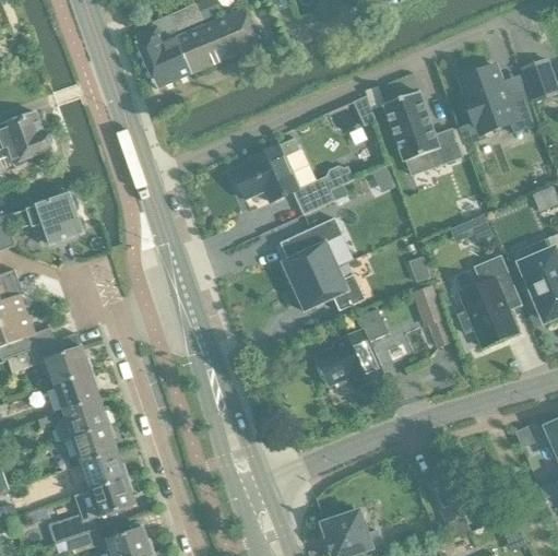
[(245,8),(170,39),(168,34),(202,19),(194,3),(153,22),(154,26),(133,35),(156,87),(260,44),(245,8)]
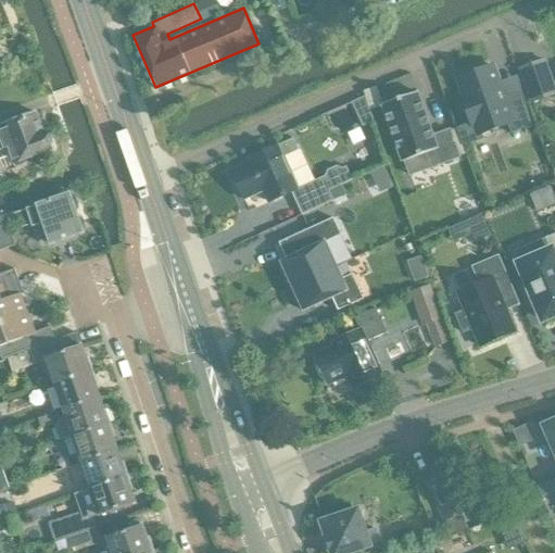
[(519,66),(530,100),(554,90),(543,58),(519,66)]
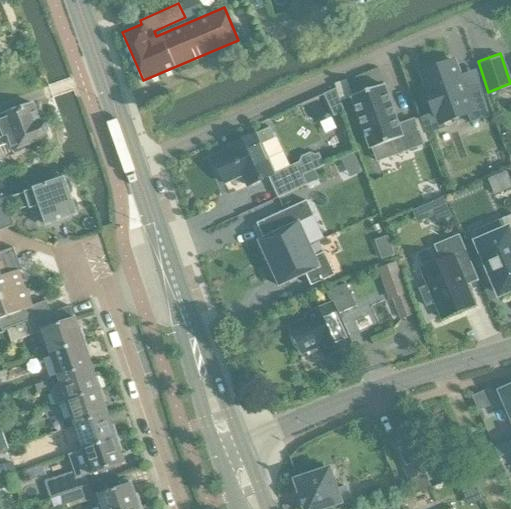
[(451,58),(421,69),(428,87),(424,89),(433,113),(437,112),(441,122),(466,113),(469,121),(489,114),(481,85),(464,91),(451,58)]
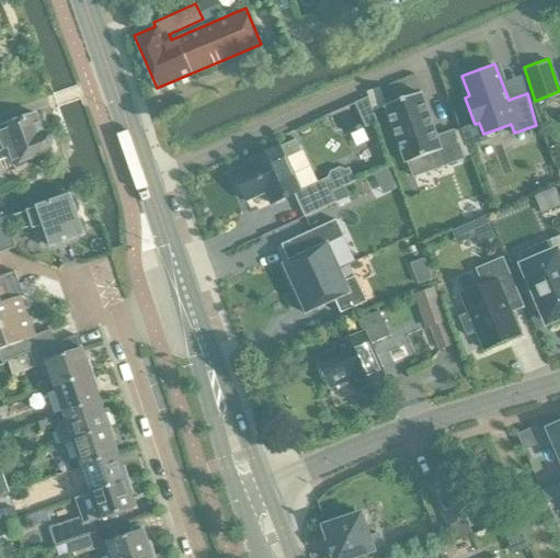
[(420,91),(384,103),(404,161),(408,160),(413,174),(432,167),(426,154),(440,148),(444,162),(463,156),(453,129),(436,135),(420,91)]
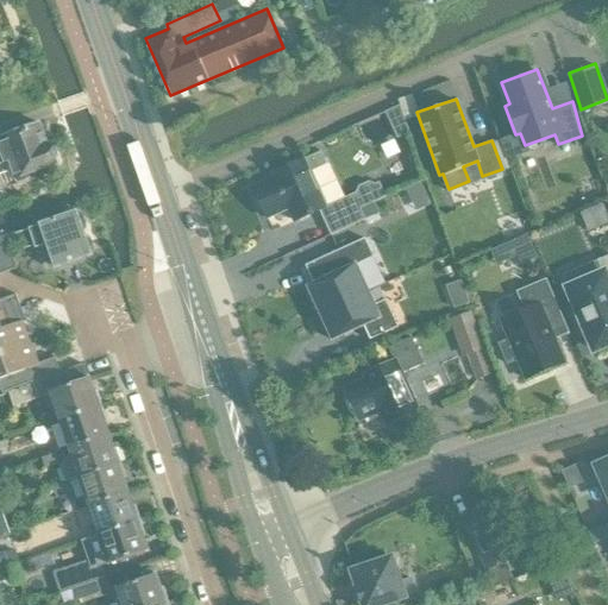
[(396,136),(408,130),(399,104),(384,109),(396,136)]
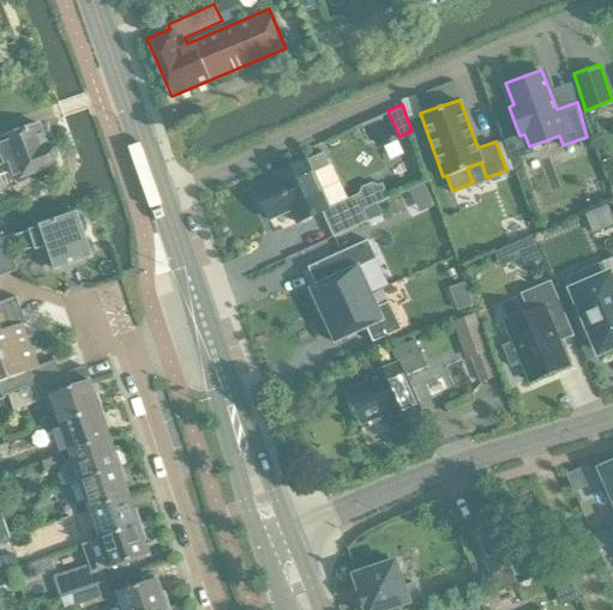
[(0,185),(14,180),(16,185),(35,179),(32,171),(58,163),(56,161),(59,157),(56,149),(52,146),(50,143),(47,144),(40,122),(0,136),(0,185)]
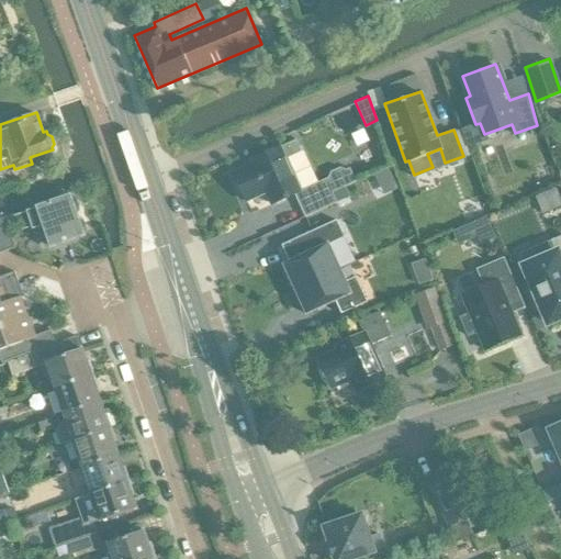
[(301,149),(295,137),(251,158),(254,161),(233,171),(246,199),(266,190),(271,201),(292,192),(303,215),(336,200),(331,190),(355,179),(349,166),(345,168),(339,166),(329,170),(327,176),(299,189),(284,157),(301,149)]
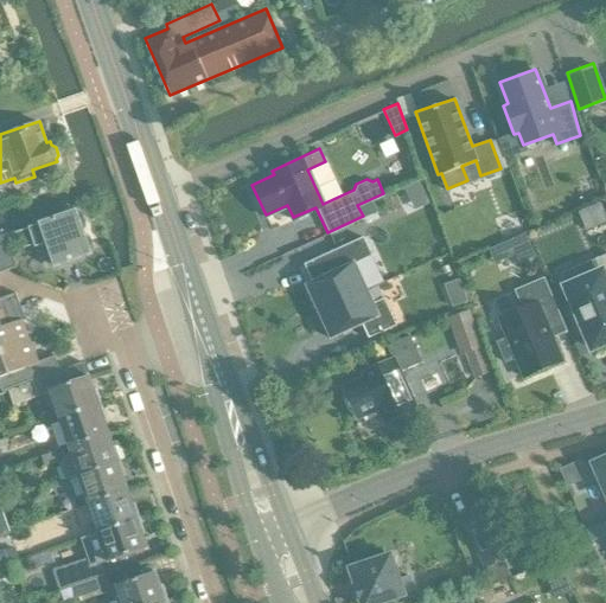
[(422,180),(406,187),(410,197),(427,190),(422,180)]
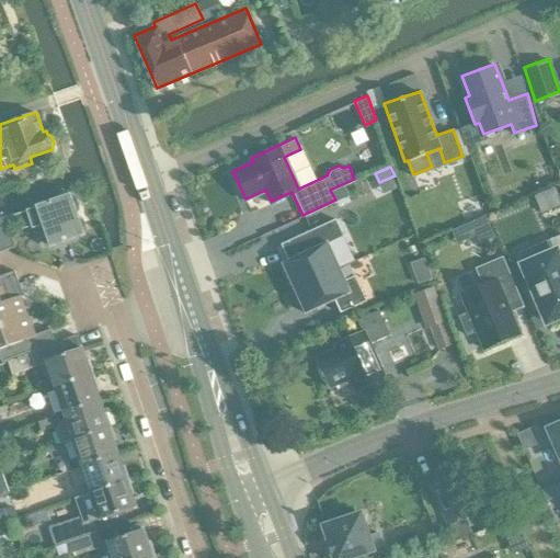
[(33,225),(42,221),(49,243),(82,232),(68,193),(36,205),(26,208),(33,225)]
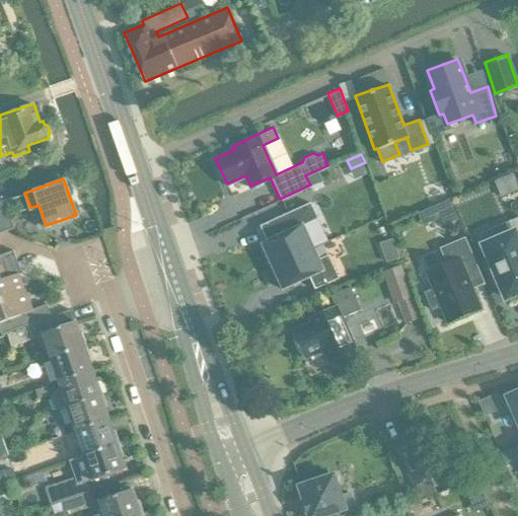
[(448,198),(435,204),(444,223),(456,217),(448,198)]
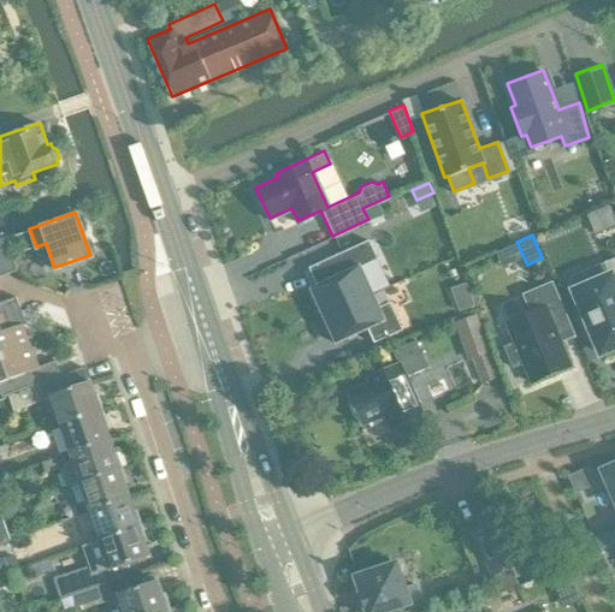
[(13,262),(4,236),(0,237),(0,267),(13,262)]
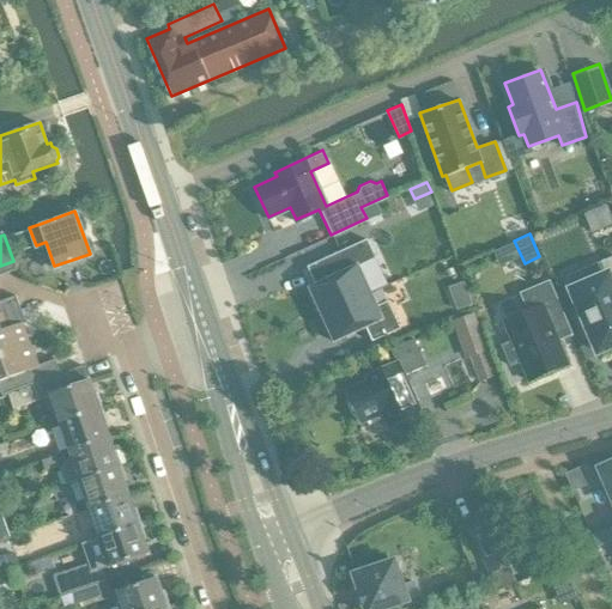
[(321,279),(308,285),(320,310),(370,291),(358,265),(375,256),(367,237),(350,245),(341,249),(313,262),(321,279)]
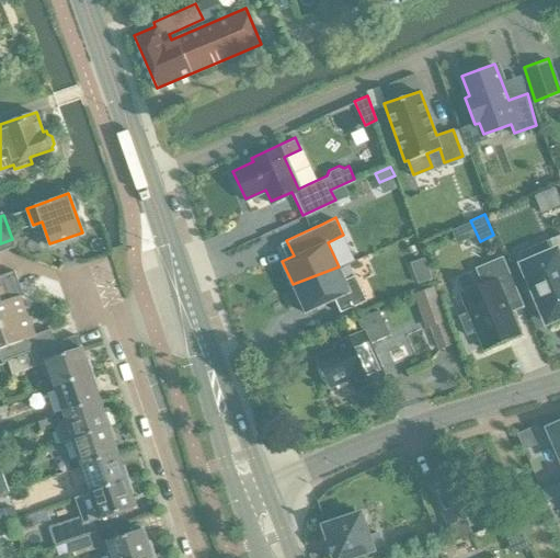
[(317,219),(309,223),(312,228),(320,225),(317,219)]
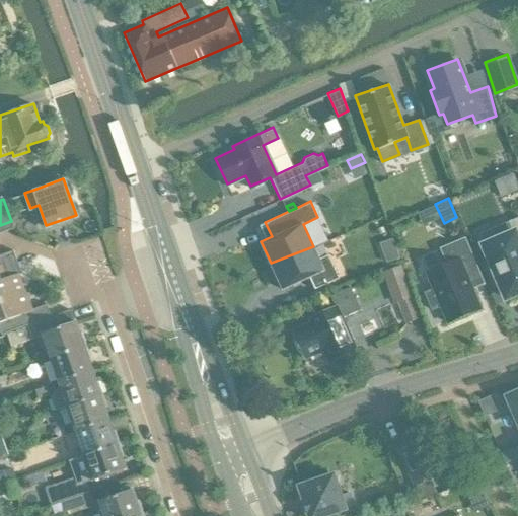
[(498,278),(506,296),(517,291),(517,240),(517,241),(517,240),(517,215),(508,220),(512,231),(484,243),(492,263),(488,265),(494,279),(498,278)]
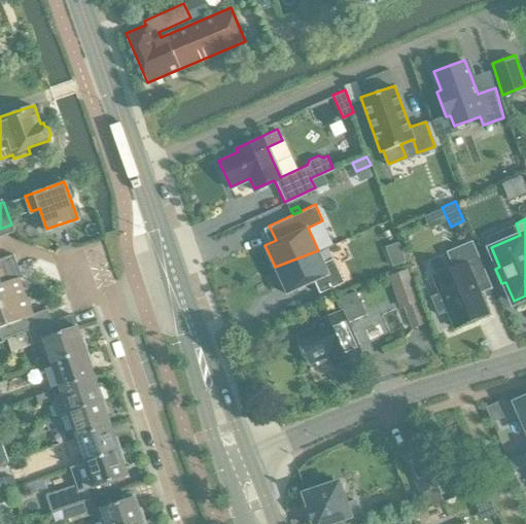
[(452,267),(432,275),(440,291),(430,295),(437,313),(447,309),(454,326),(487,312),(479,291),(481,290),(492,286),(471,239),(446,250),(452,267)]
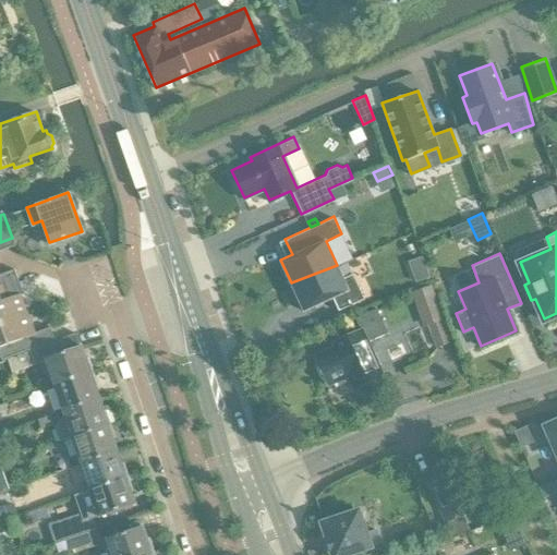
[(337,265),(291,282),(303,310),(333,297),(338,310),(364,298),(352,273),(342,277),(337,265)]
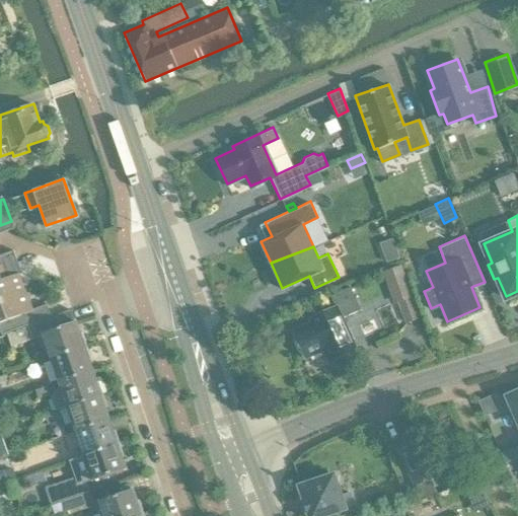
[(0,267),(17,261),(12,248),(0,253),(0,267)]
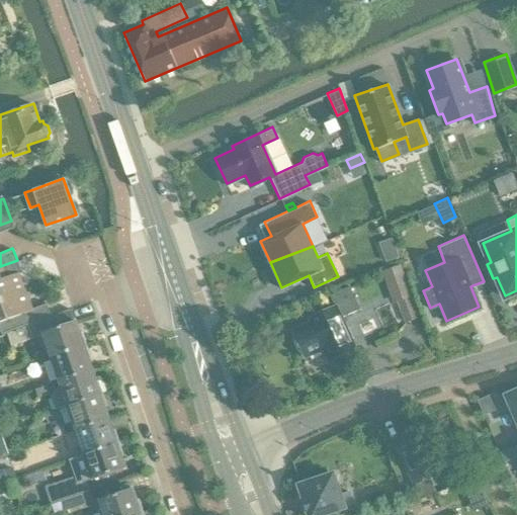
[(21,272),(17,260),(0,266),(0,299),(25,290),(19,273),(21,272)]
